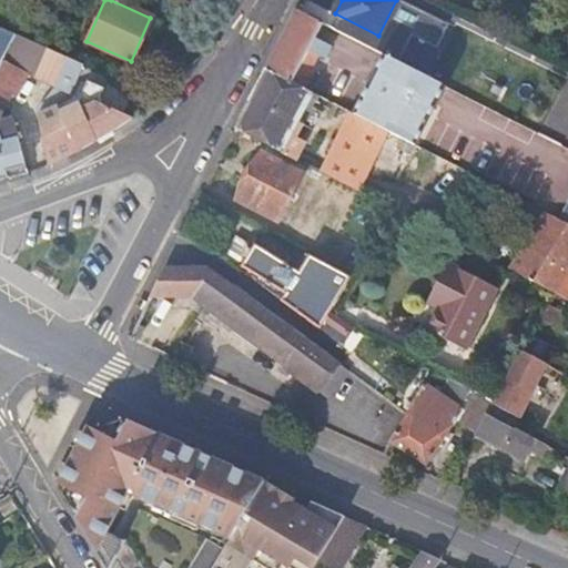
[(310,73),(306,72),(298,69),(305,53),(313,57),(314,58),(317,52),(323,57),(327,48),(314,40),(323,23),(297,11),(294,17),(281,43),(266,69),(266,70),(303,89),(310,73)]
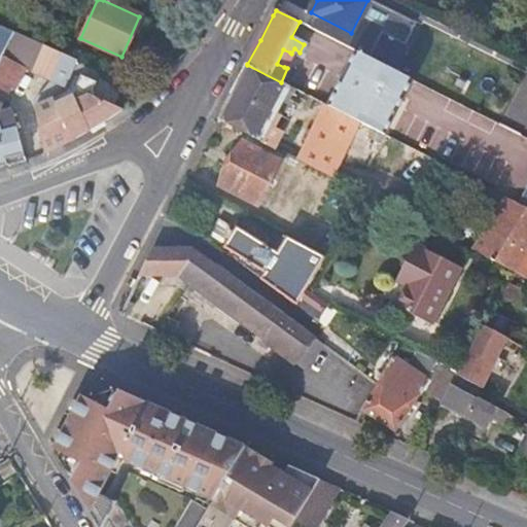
[(0,59),(13,32),(0,25),(0,59)]
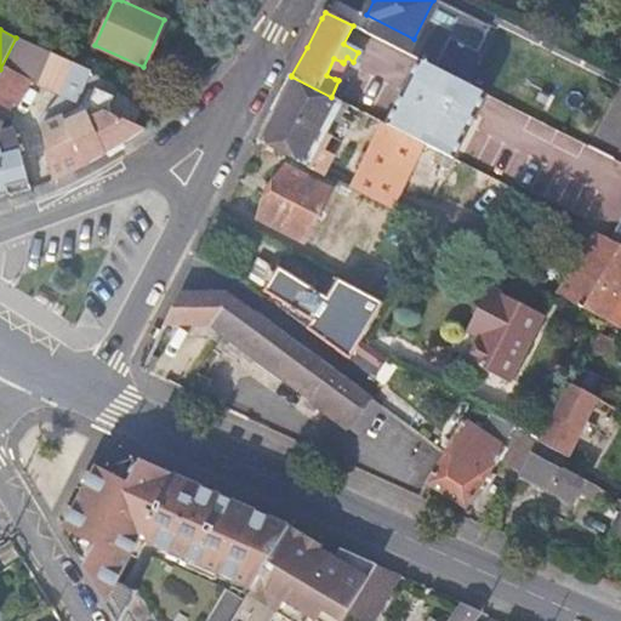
[(36,84),(56,92),(61,84),(69,62),(50,53),(36,84)]
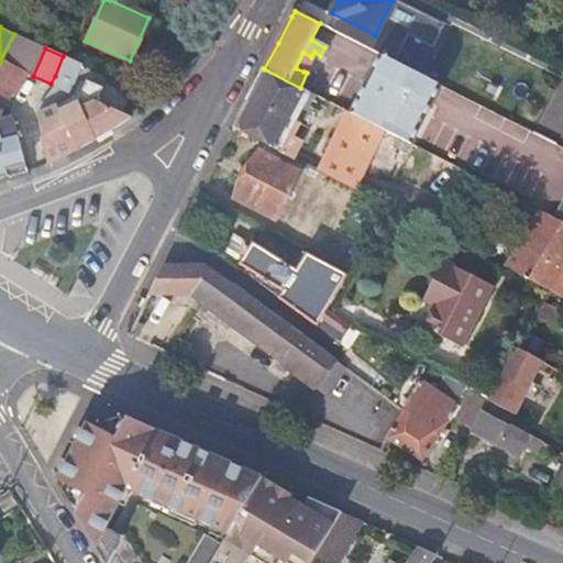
[(304,72),(310,56),(302,53),(296,68),(304,72)]
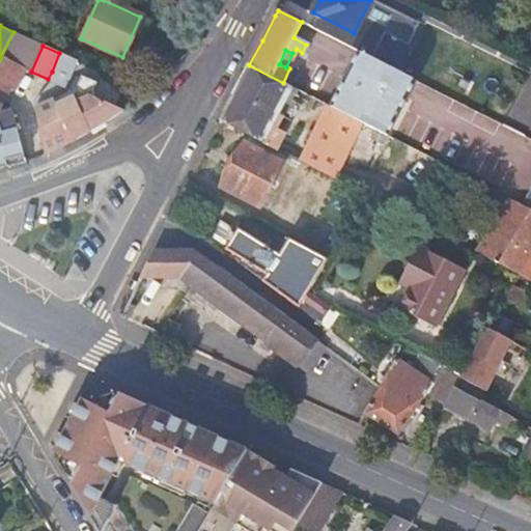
[(342,82),(330,107),(363,123),(375,130),(386,136),(414,80),(359,52),(350,70),(352,72),(345,84),(342,82)]
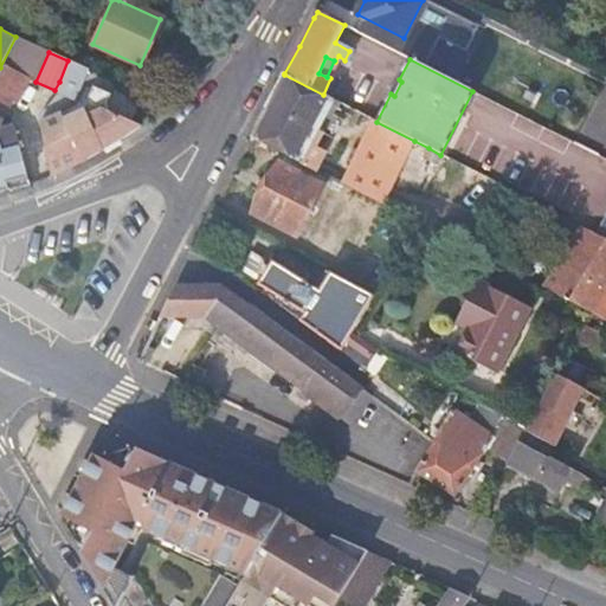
[(86,114),(75,120),(66,122),(63,115),(42,124),(43,129),(53,178),(56,176),(71,168),(118,140),(102,109),(103,108),(100,107),(102,102),(111,81),(68,60),(59,82),(55,90),(62,94),(70,111),(75,101),(79,103),(85,86),(95,90),(86,114)]
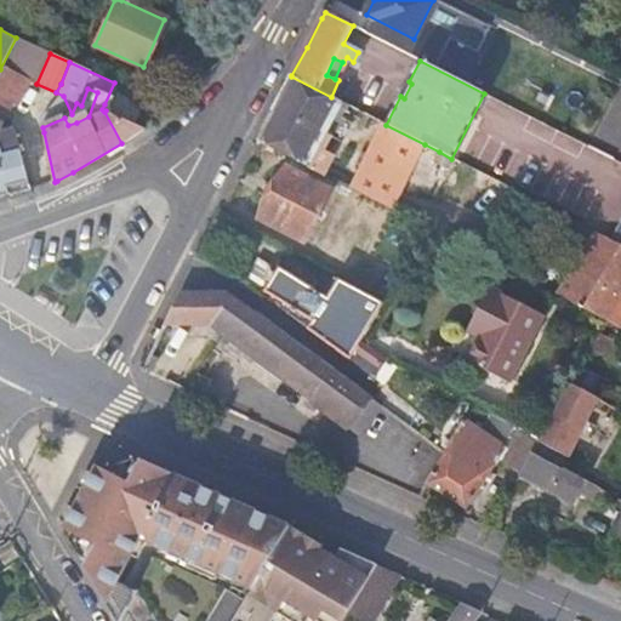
[(0,199),(6,199),(22,195),(30,192),(17,132),(5,136),(0,130),(0,125),(3,120),(6,121),(13,103),(17,104),(28,81),(0,69),(0,199)]
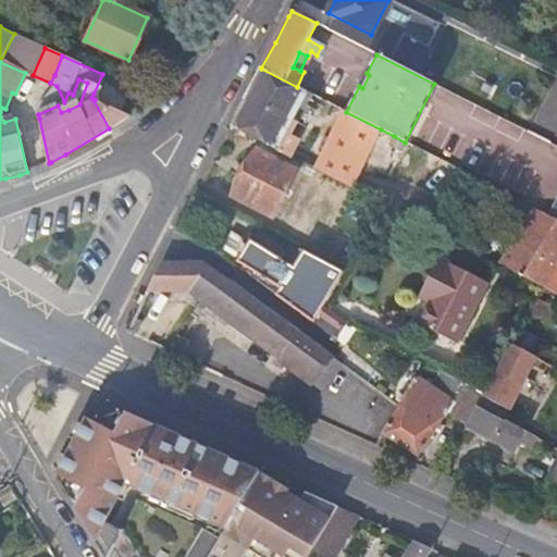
[(276,150),(307,93),(297,87),(261,69),(246,97),(231,126),(276,150)]
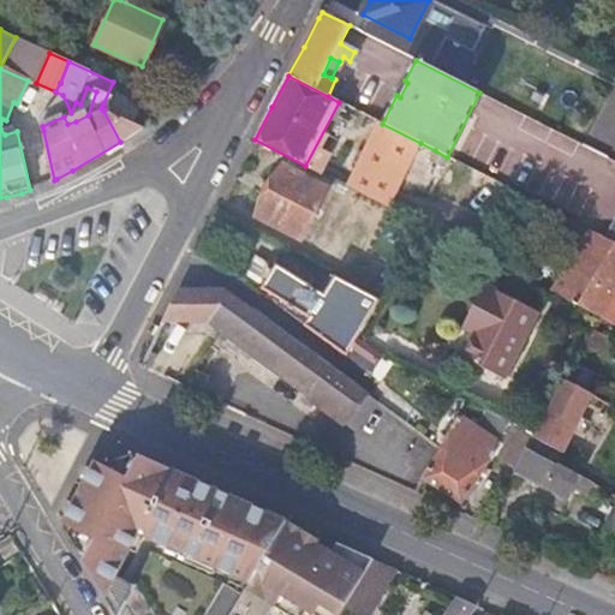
[(115,94),(109,106),(120,109),(125,99),(115,94)]
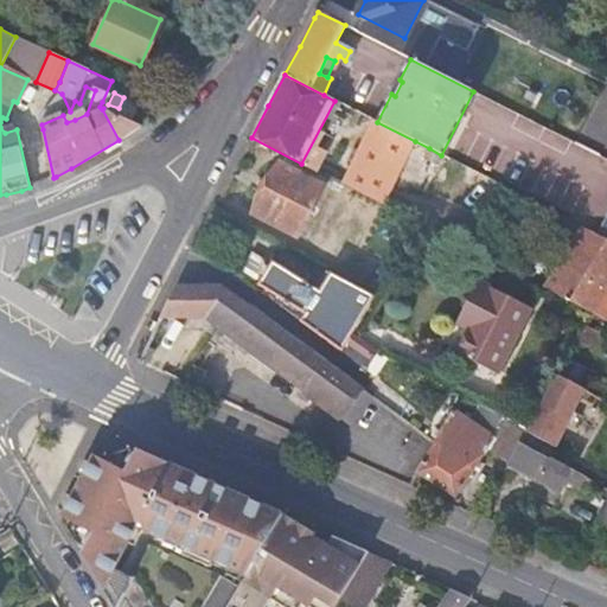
[(140,126),(103,108),(102,109),(119,140),(129,133),(140,126)]
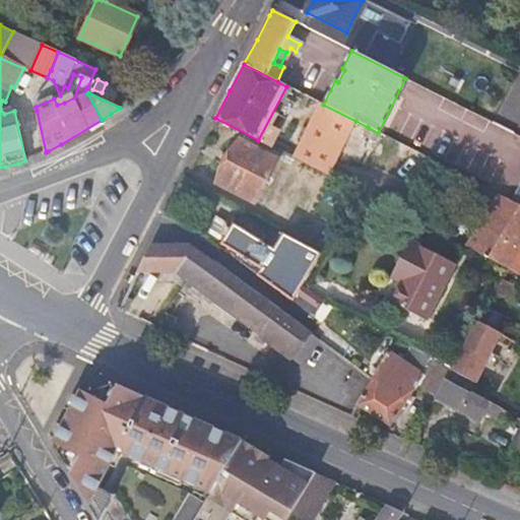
[(64,103),(60,95),(54,99),(57,105),(64,103)]
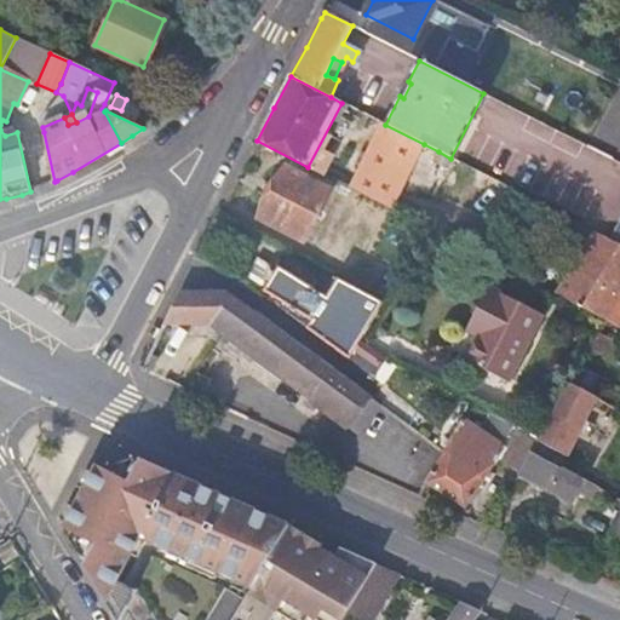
[(384,124),(349,188),(388,208),(424,144),(385,125),(384,124)]
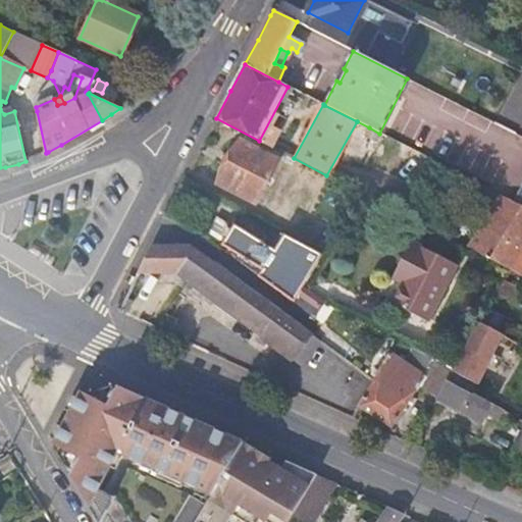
[(377,140),(380,134),(379,134),(369,127),(366,135),(377,140)]
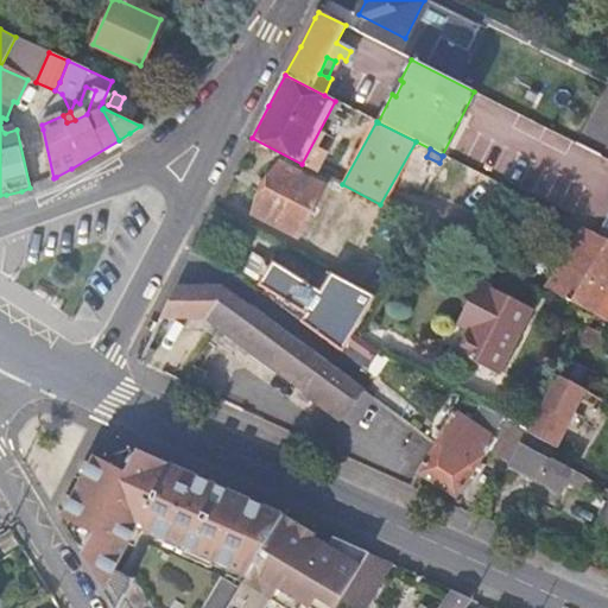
[(279,163),(252,213),(297,236),(323,185),(279,163)]
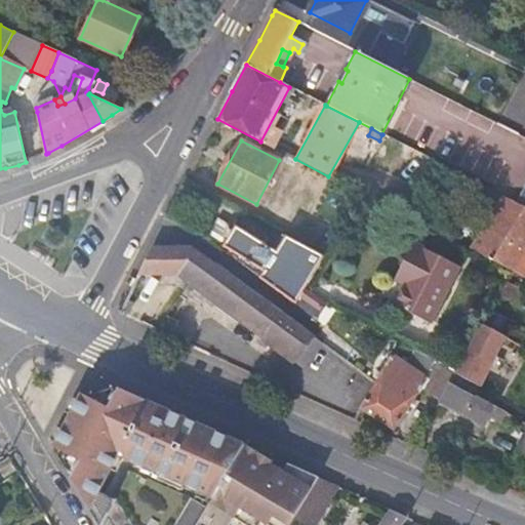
[(512,200),(479,255),(511,271),(524,247),(524,246),(524,206),(518,203),(512,200)]
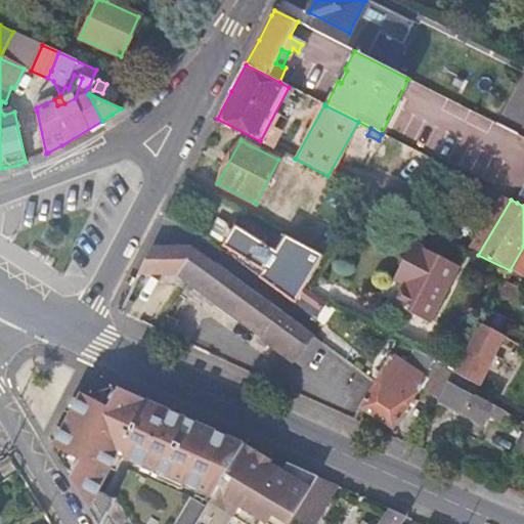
[(265,271),(260,277),(293,302),(298,300),(324,259),(288,241),(277,253),(236,227),(224,247),(265,271)]
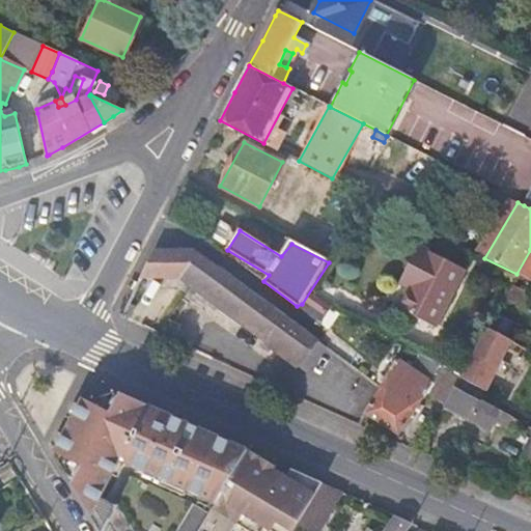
[(418,273),(409,288),(399,308),(436,327),(465,271),(418,246),(407,268),(418,273)]
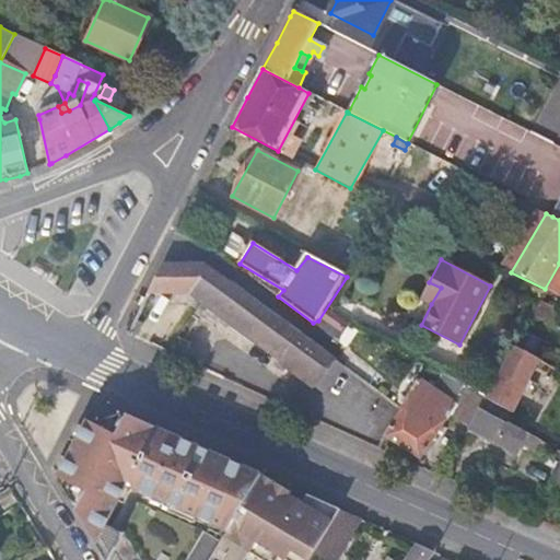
[(281,362),(315,387),(323,380),(327,382),(340,363),(303,337),(205,264),(160,264),(148,290),(190,292),(208,299),(284,356),(281,362)]
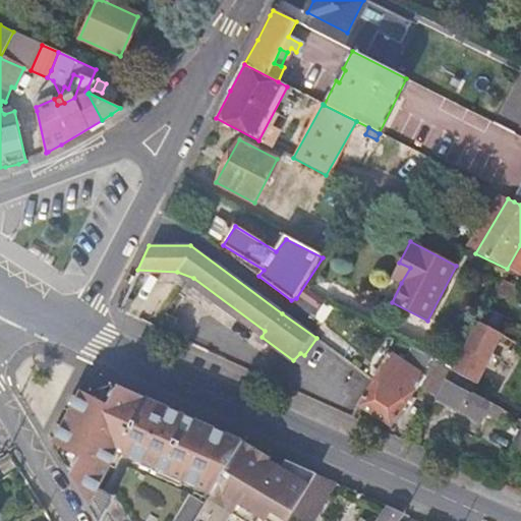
[(520,245),(507,269),(520,277),(520,245)]
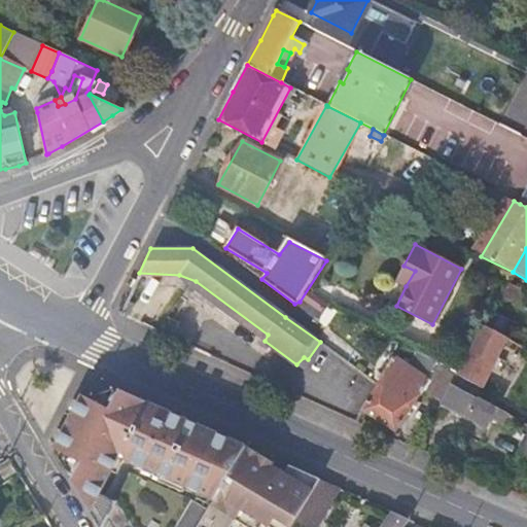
[(395,281),(406,286),(415,271),(403,266),(395,281)]
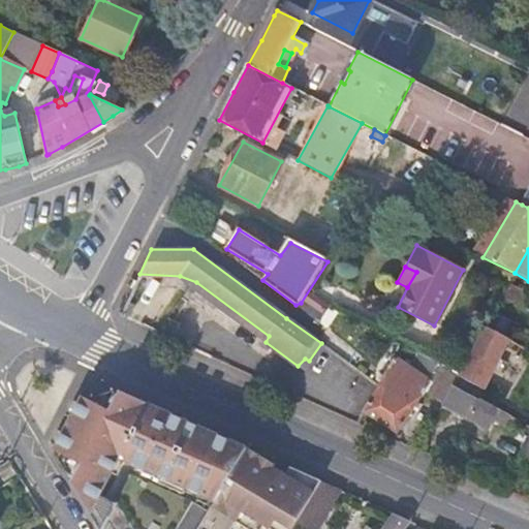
[(321,303),(312,309),(323,317),(330,307),(321,303)]
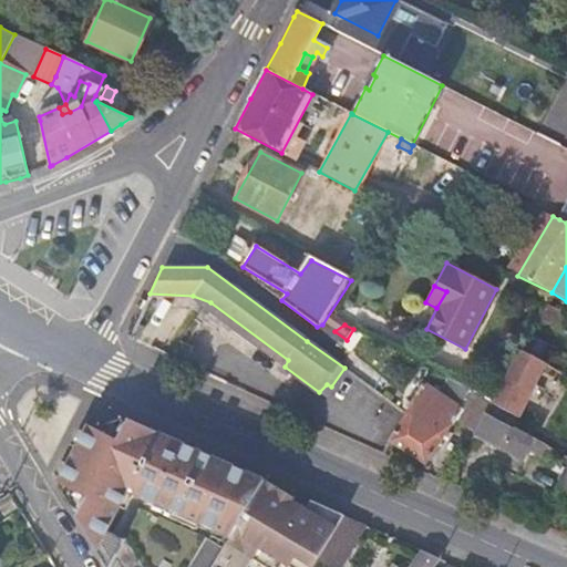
[(521,418),(548,364),(522,350),(511,372),(497,401),(496,404),(513,414),(521,418)]
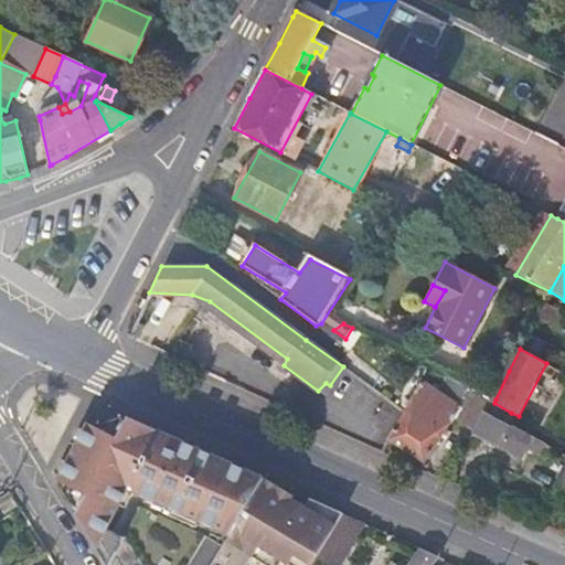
[(540,455),(545,444),(505,422),(489,414),(494,403),(496,400),(448,376),(439,392),(423,382),(417,392),(405,412),(387,441),(424,465),(452,417),(477,430),(476,434),(501,447),(502,445),(523,456),(528,448),(540,455)]
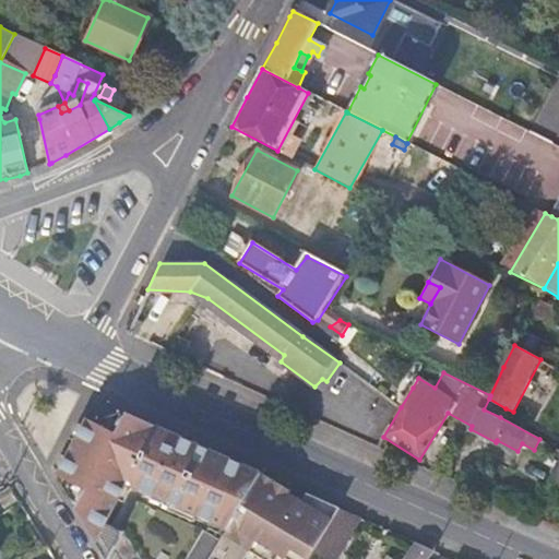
[(319,391),(326,381),(322,379),(314,387),(319,391)]
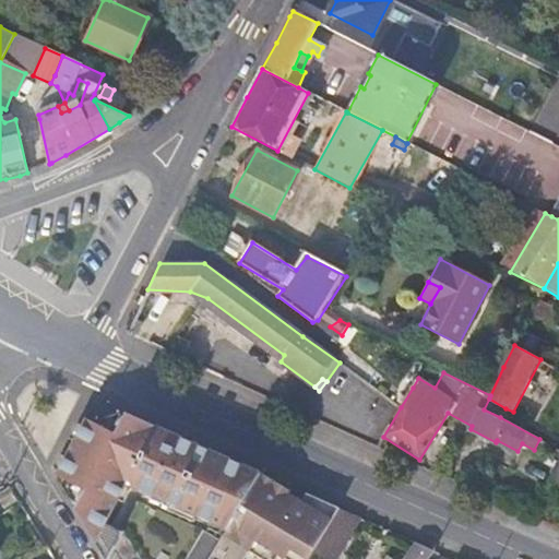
[(506,408),(489,399),(484,409),(500,417),(506,408)]
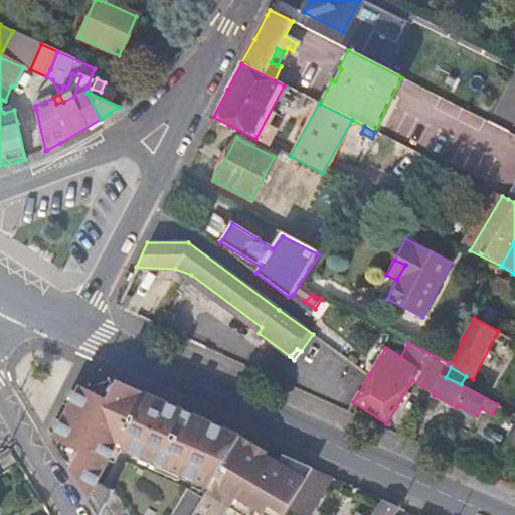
[(210,489),(242,436),(186,411),(184,415),(164,406),(162,413),(141,403),(145,395),(117,382),(106,407),(84,392),(59,439),(80,451),(71,468),(90,499),(99,514),(100,514),(101,514),(114,490),(99,482),(119,445),(210,489)]
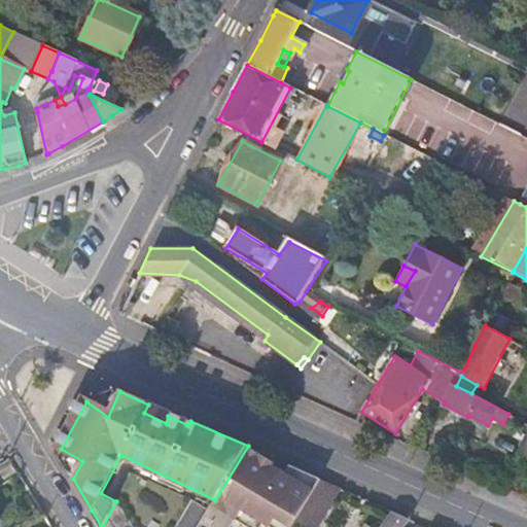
[(108,417),(110,412),(84,394),(57,447),(61,449),(86,401),(108,417)]
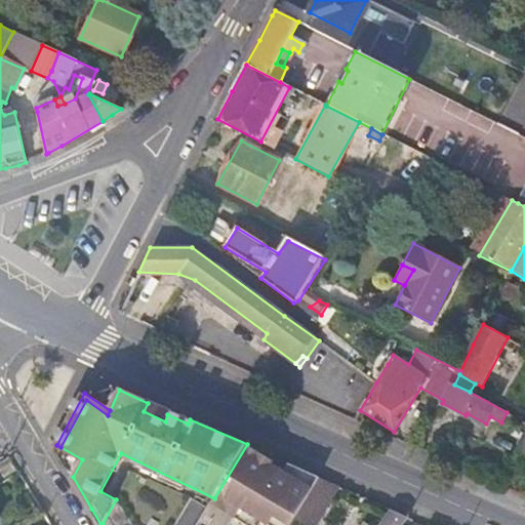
[(524,463),(524,440),(516,458),(524,463)]
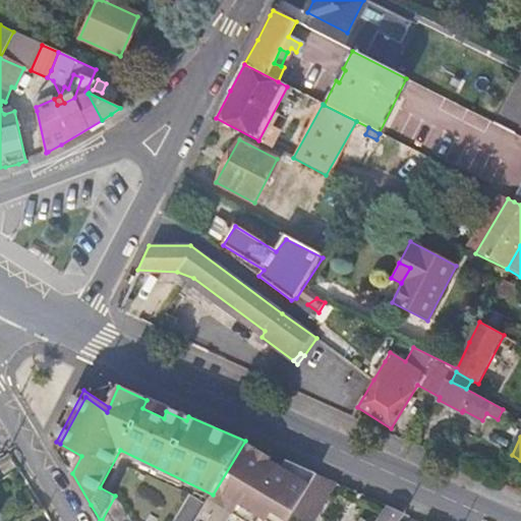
[(226,520),(289,520),(301,502),(317,474),(280,457),(245,441),(213,495),(210,499),(231,512),(226,520)]
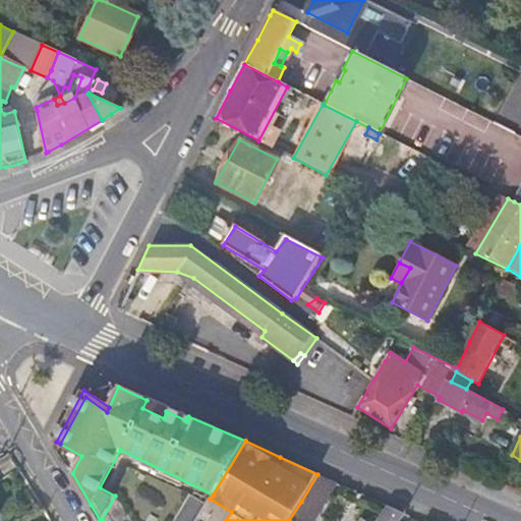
[(316,512),(336,482),(317,474),(301,502),(316,512)]
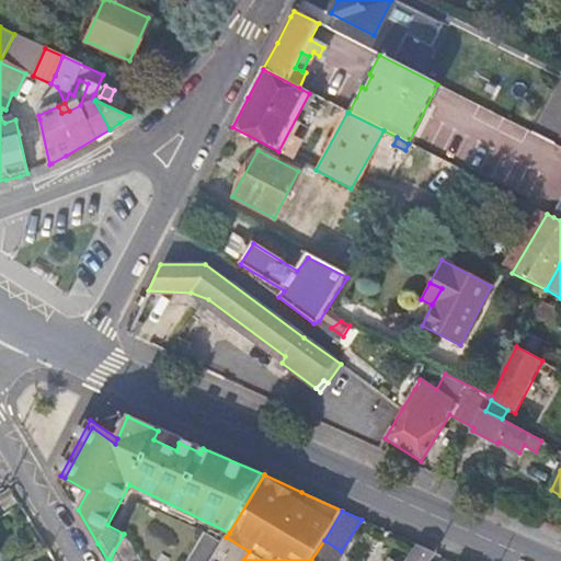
[(140,560),(124,534),(110,560),(111,560),(140,560)]
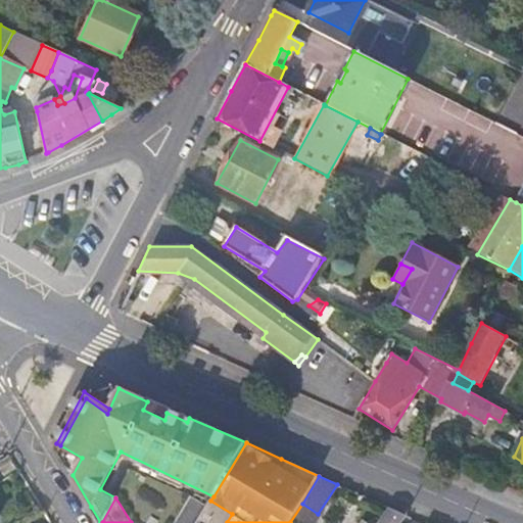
[(402,522),(408,516),(390,508),(380,522),(402,522)]
